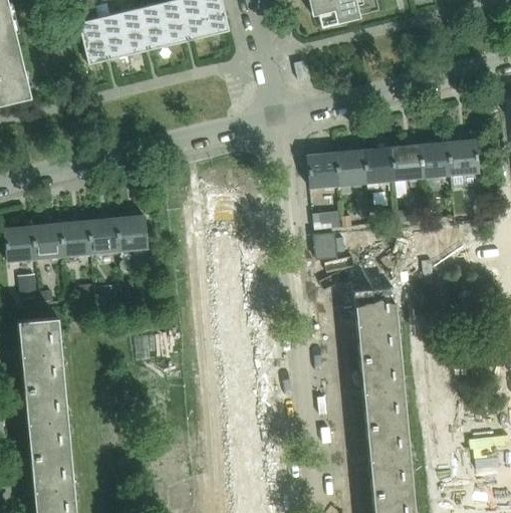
[(0,0),(0,27),(15,24),(9,0),(0,0)]
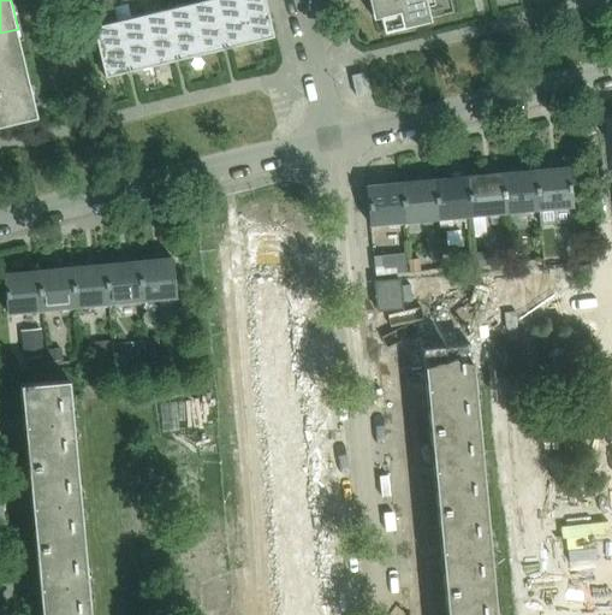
[(208,0),(189,5),(201,55),(225,49),(213,0),(208,0)]
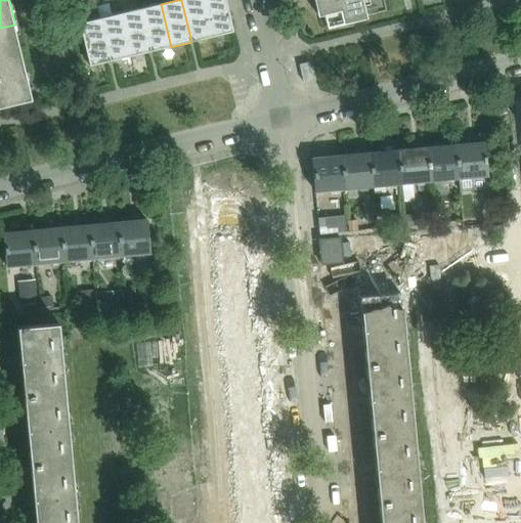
[(181,0),(191,42),(212,37),(203,0),(181,0)]
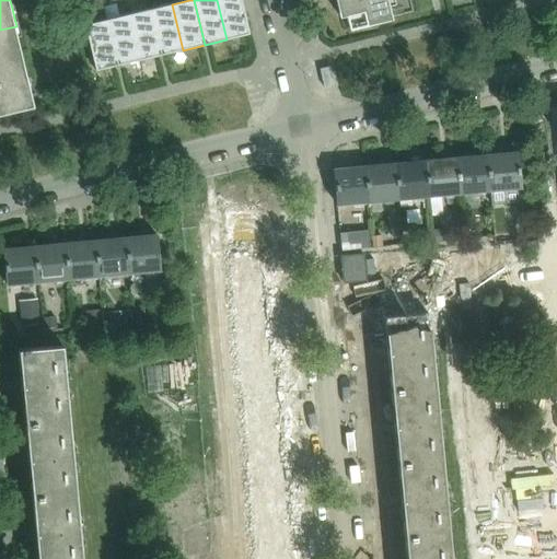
[(217,0),(227,39),(250,34),(241,0),(217,0)]
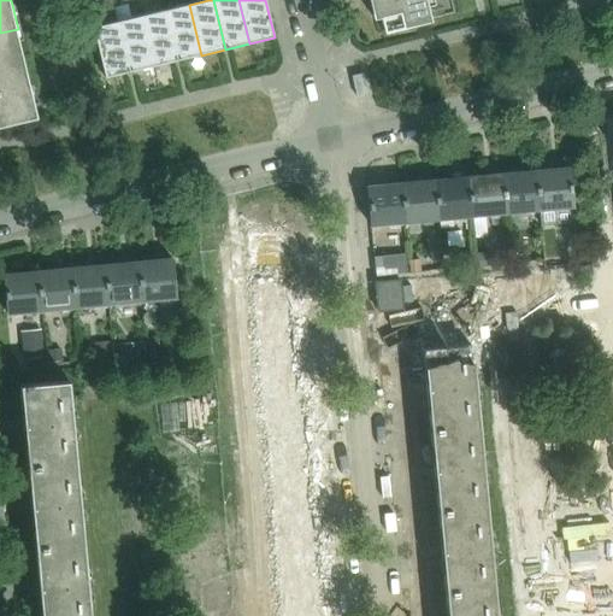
[(377,0),(385,30),(432,19),(428,0),(377,0)]
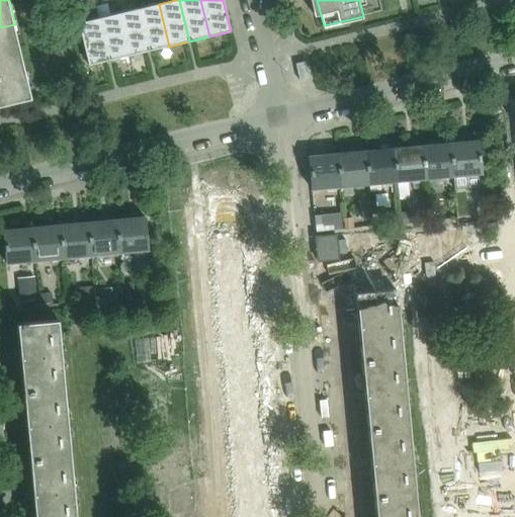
[(159,4),(140,9),(149,52),(169,47),(159,4)]
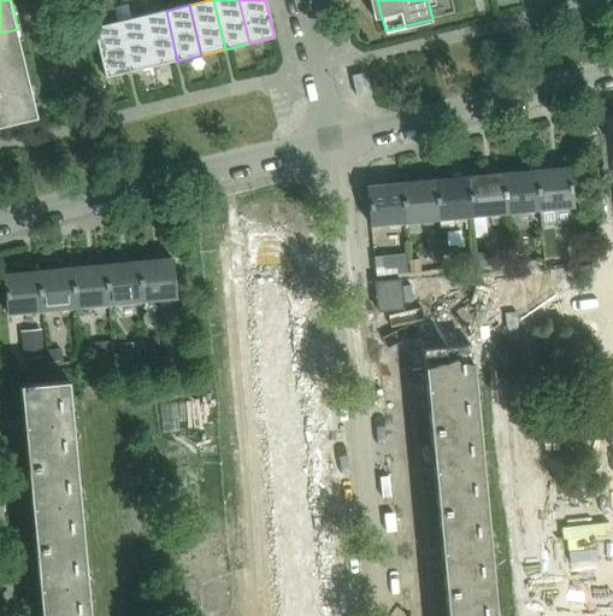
[(166,11),(142,17),(154,68),(177,62),(166,11)]
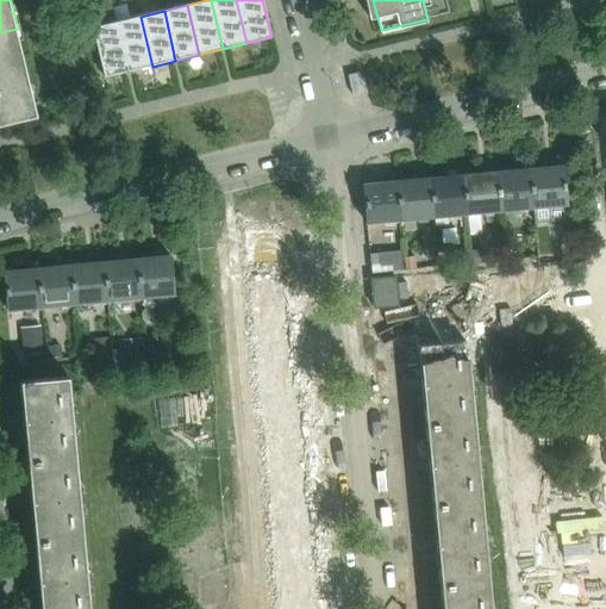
[(141,17),(117,23),(129,73),(152,67),(141,17)]
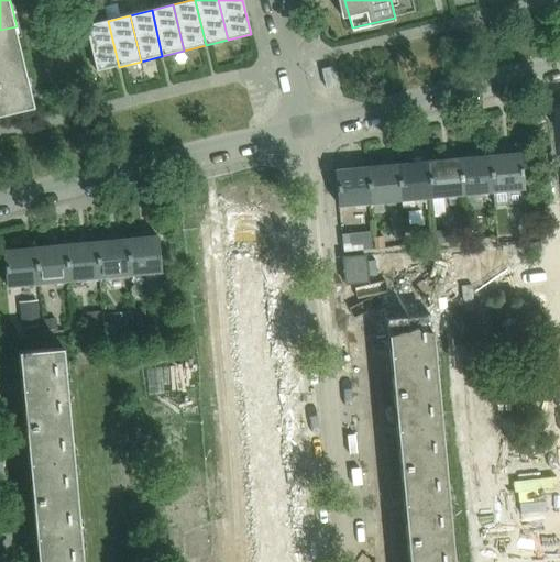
[(108,21),(85,26),(96,73),(119,67),(108,21)]
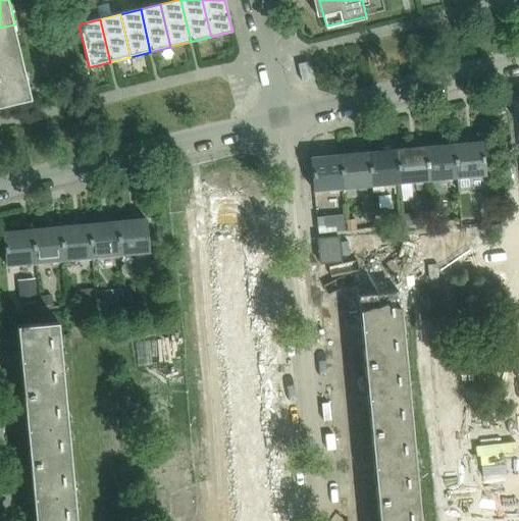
[(0,104),(33,96),(15,24),(0,28),(0,104)]
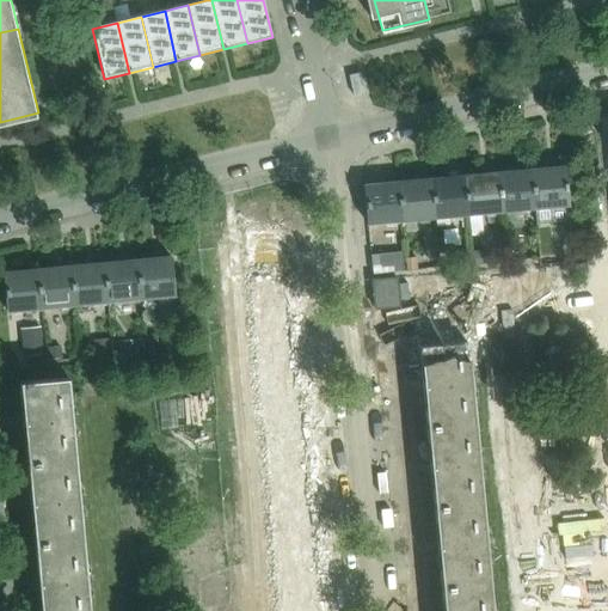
[(566,164),(533,166),(536,206),(539,222),(572,219),(566,164)]
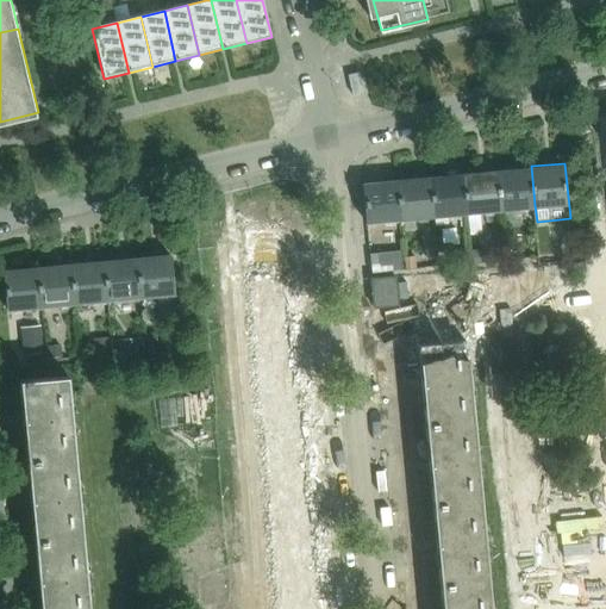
[(531,166),(499,169),(503,209),(535,205),(531,166)]
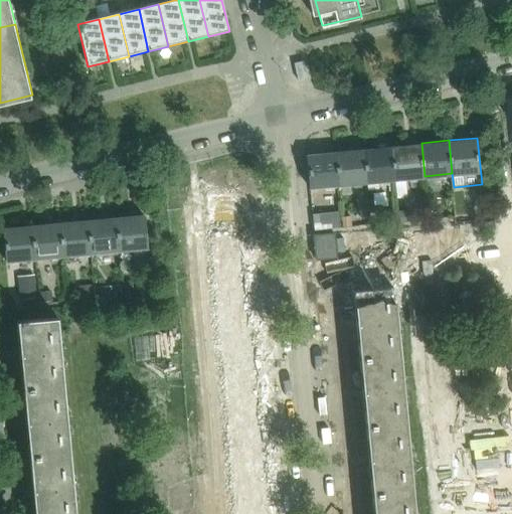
[(421,143),(393,146),(396,178),(424,176),(421,143)]
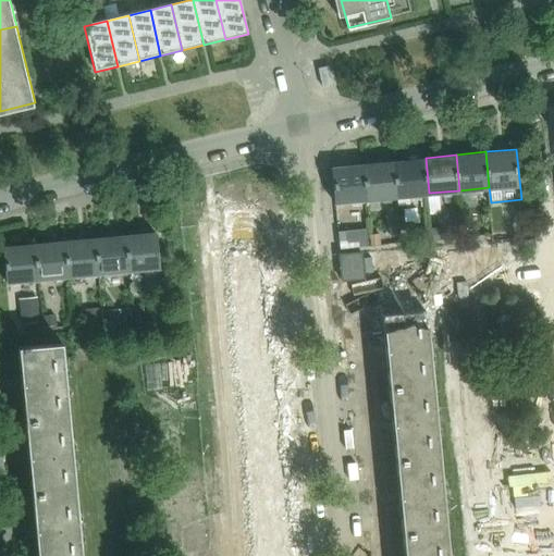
[(426,158),(396,160),(399,196),(429,193),(426,158)]
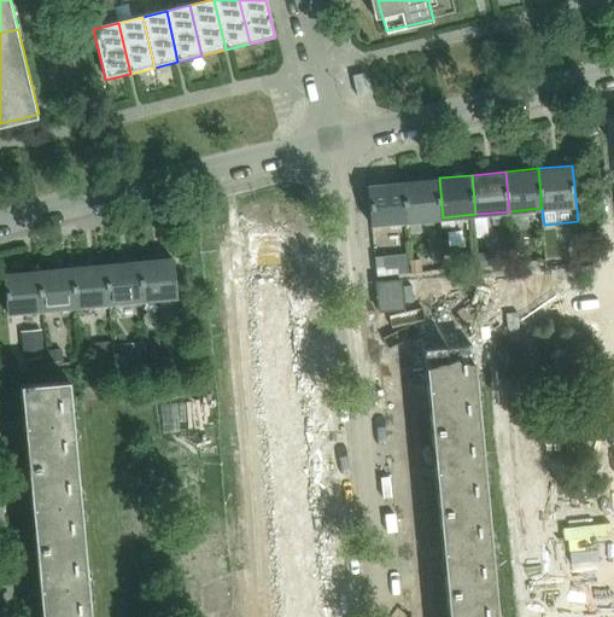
[(439,178),(405,181),(409,221),(443,217),(439,178)]
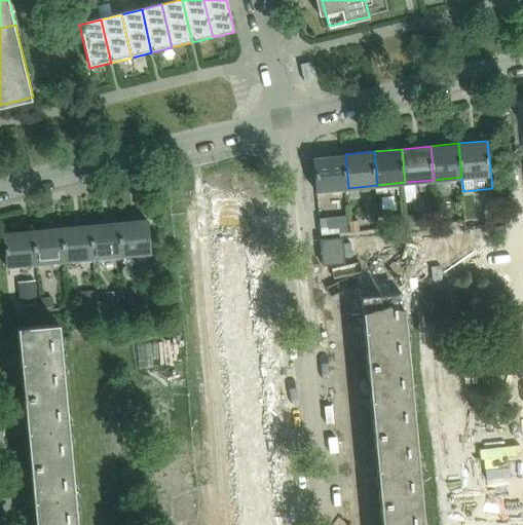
[(345,154),(316,156),(320,190),(348,188),(345,154)]
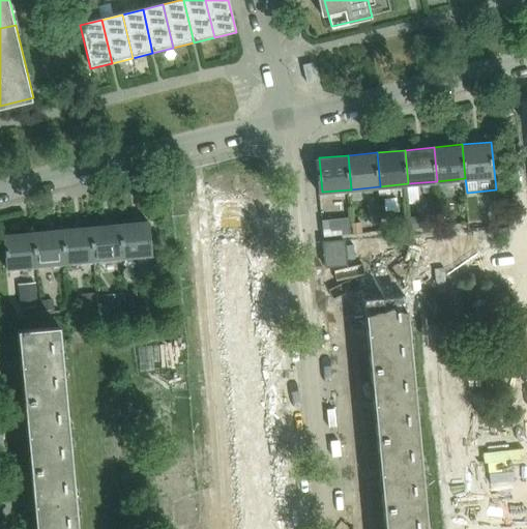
[(422,216),(410,217),(411,230),(423,228),(422,216)]
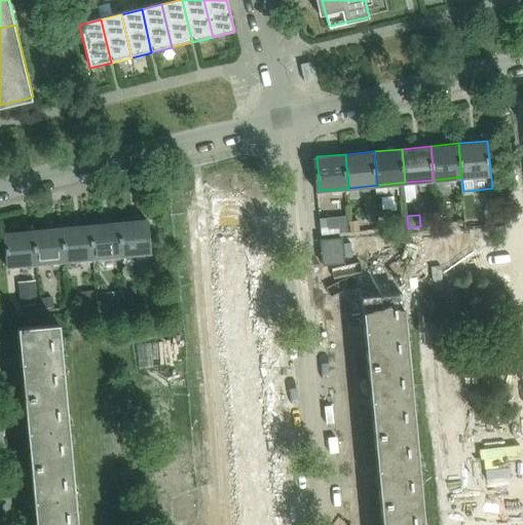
[(322,219),(324,235),(350,232),(349,216),(322,219)]
